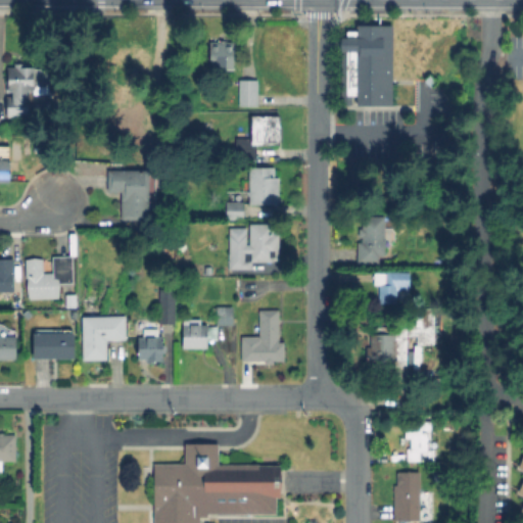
[(392,26),(392,105),(357,105),(357,96),(352,96),(352,105),(341,105),(341,38),(344,38),(344,31),(357,31),(357,26),(392,26)]
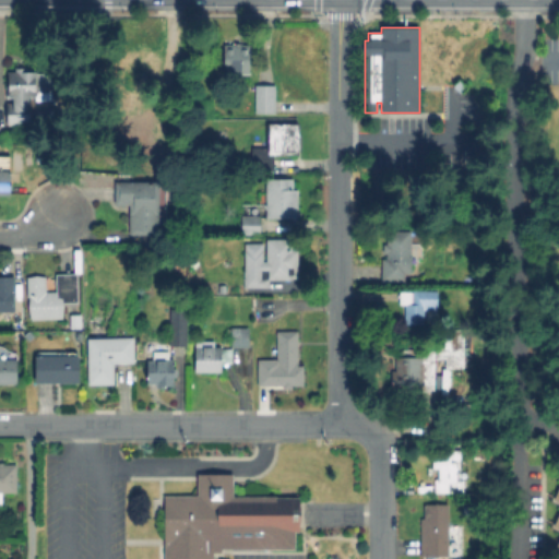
[(239,43),(240,45),(249,45),(248,48),(250,49),(250,55),(249,56),(248,73),(240,73),(240,76),(232,76),(230,72),(224,72),(224,44),(233,45),(233,43),(239,43)]
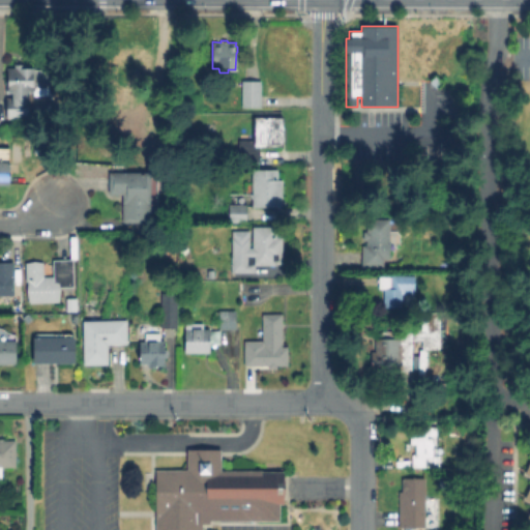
[(23,64),(23,67),(32,67),(32,69),(39,69),(40,91),(32,92),(32,95),(26,95),(26,98),(32,98),(32,114),(11,114),(10,99),(20,98),(20,93),(17,93),(17,92),(6,92),(5,80),(7,80),(7,67),(13,67),(13,64),(23,64)]
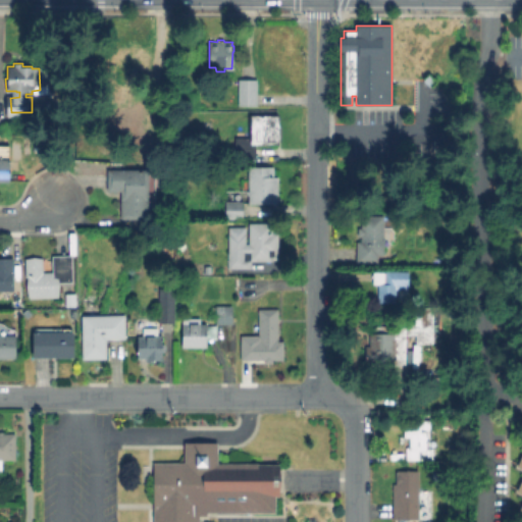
[(256,79),(256,105),(238,105),(238,79),(256,79)]
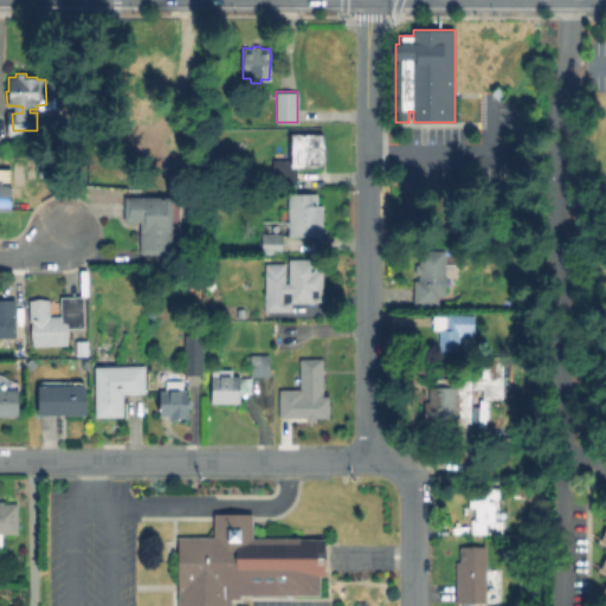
[(326,146),(326,159),(324,159),(324,167),(297,167),(297,184),(274,184),(274,160),(290,160),(290,133),(323,133),(323,146),(326,146)]
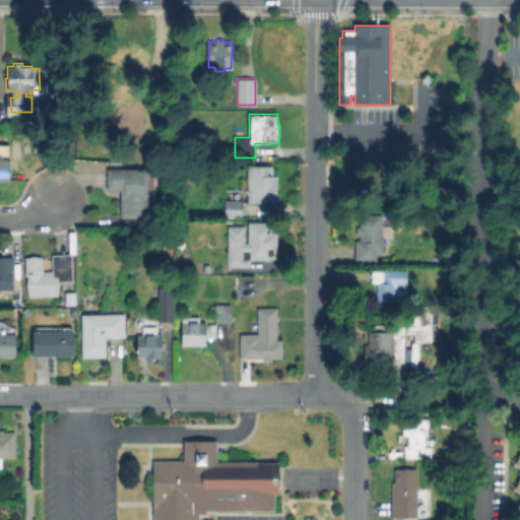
[(13,124),(13,132),(0,132),(0,122),(13,122),(13,124)]
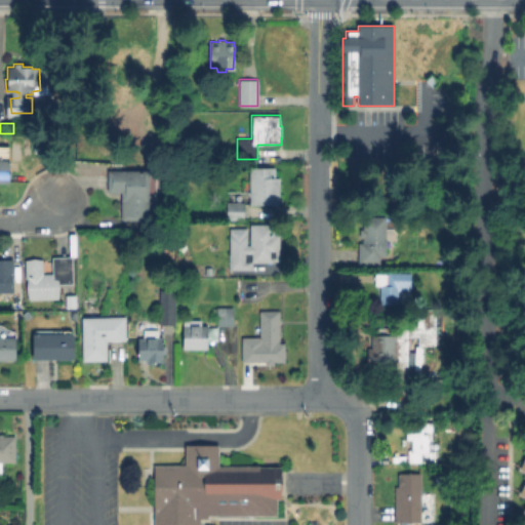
[(380,153),(380,165),(349,164),(349,153),(380,153)]
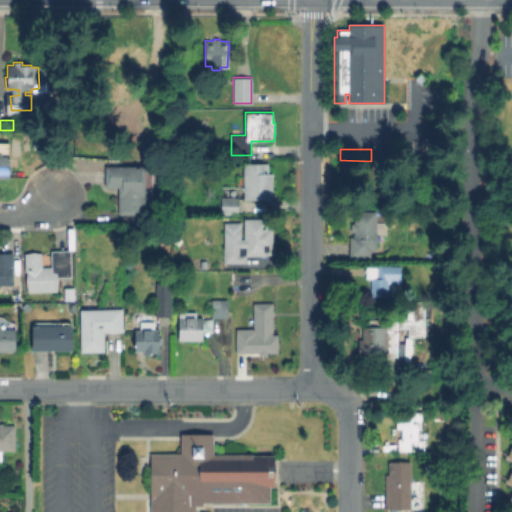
[(0,156),(9,156),(8,179),(0,178),(0,156)]
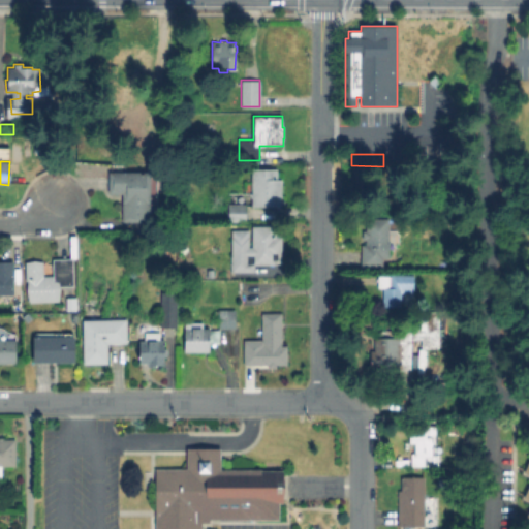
[(281,179),(281,205),(252,206),(252,197),(250,197),(250,193),(251,193),(251,168),(277,168),(276,179),(281,179)]
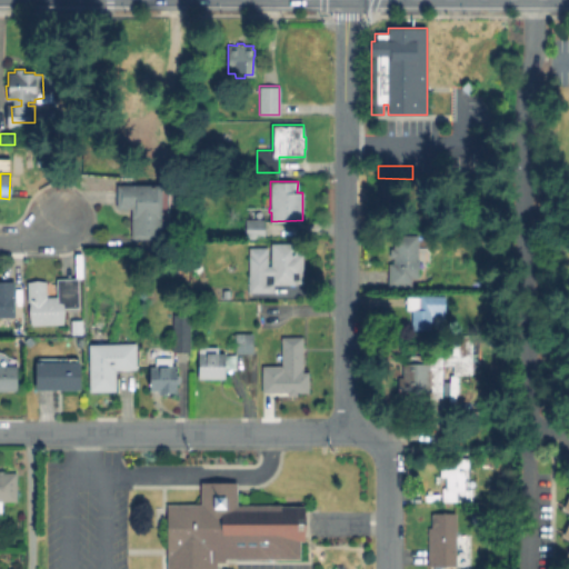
[(161,185),(160,238),(131,238),(131,207),(116,207),(117,185),(161,185)]
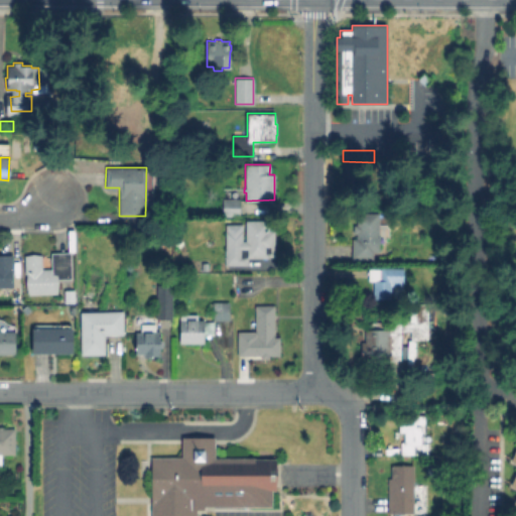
[(240,187),(240,216),(222,216),(223,187),(240,187)]
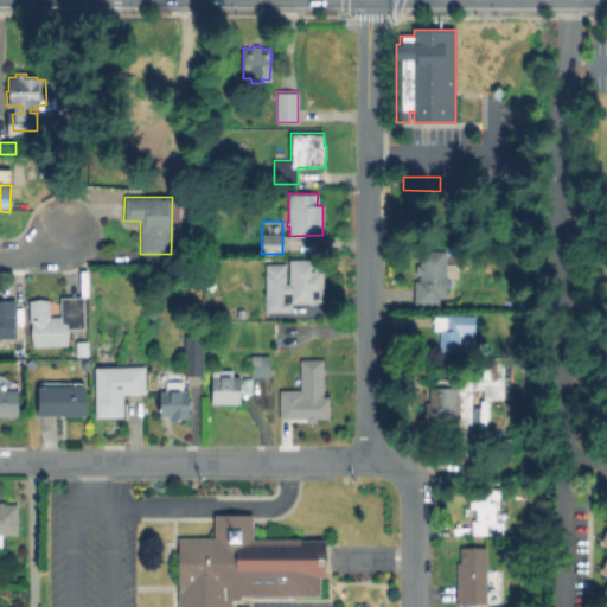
[(446,251),(445,296),(439,296),(439,305),(414,305),(415,281),(419,281),(419,274),(416,274),(416,266),(419,266),(419,250),(446,251)]
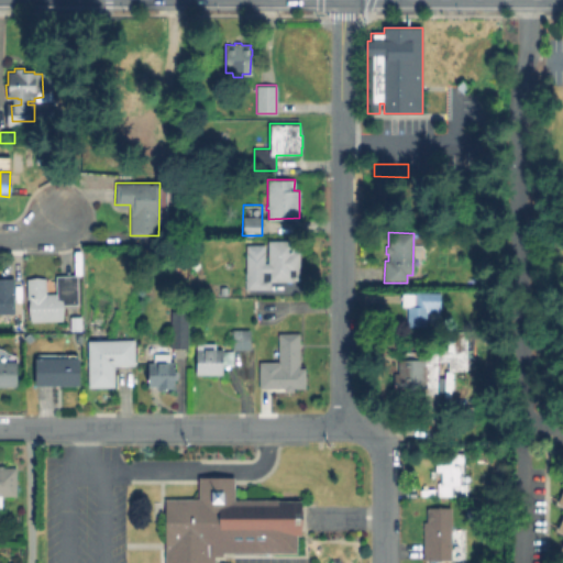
[(299,251),(299,273),(298,273),(299,279),(294,279),(294,280),(271,282),(271,288),(246,288),(246,245),(264,244),(264,262),(268,262),(267,240),(293,240),(294,251),(299,251)]
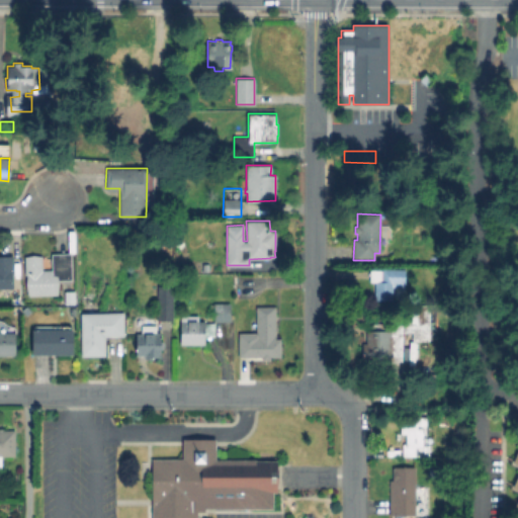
[(70,253),(71,279),(58,280),(59,294),(27,295),(27,275),(25,275),(25,257),(41,257),(41,270),(52,270),(52,253),(70,253)]
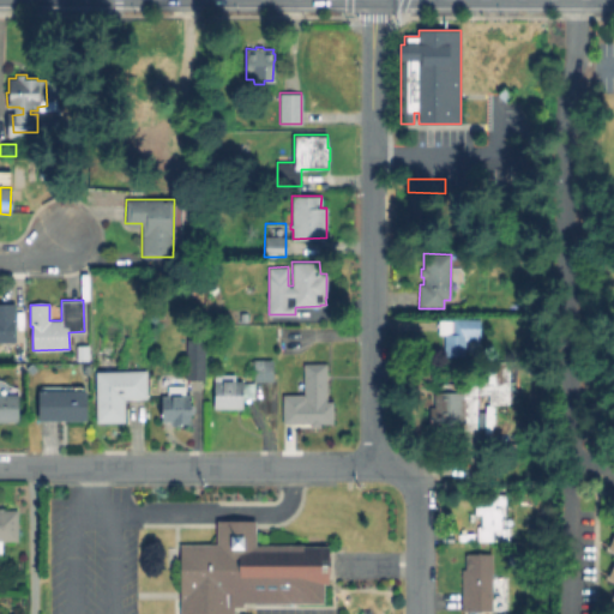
[(0,304),(16,304),(16,320),(13,320),(14,342),(0,342),(0,304)]
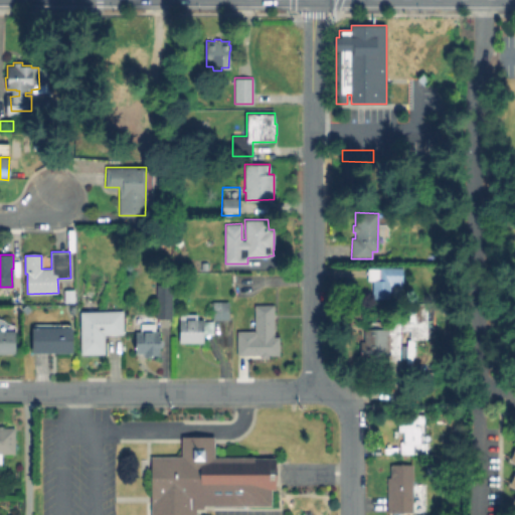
[(401,268),(401,286),(390,285),(390,298),(372,298),(372,281),(367,281),(367,268),(401,268)]
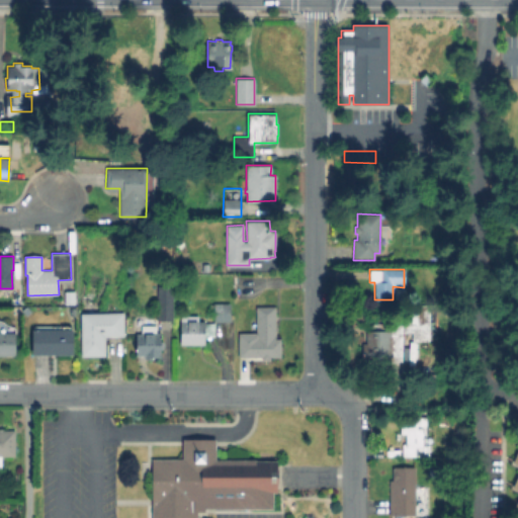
[(173,285),(173,321),(157,320),(158,285),(173,285)]
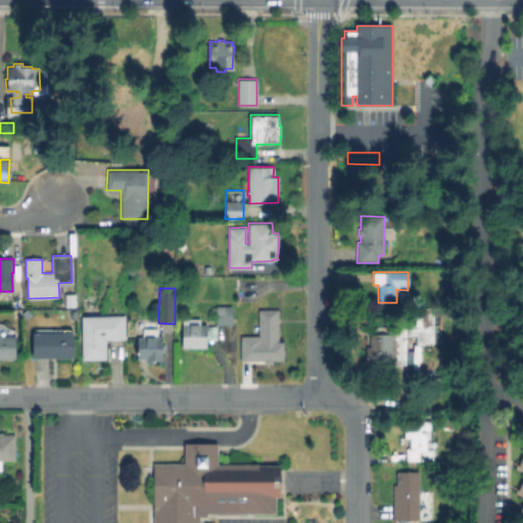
[(77,306),(66,307),(65,292),(76,292),(77,306)]
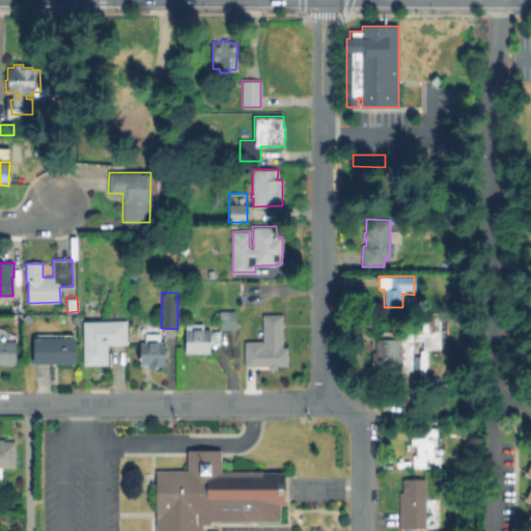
[(235,311),(236,329),(219,329),(219,323),(217,323),(216,311),(235,311)]
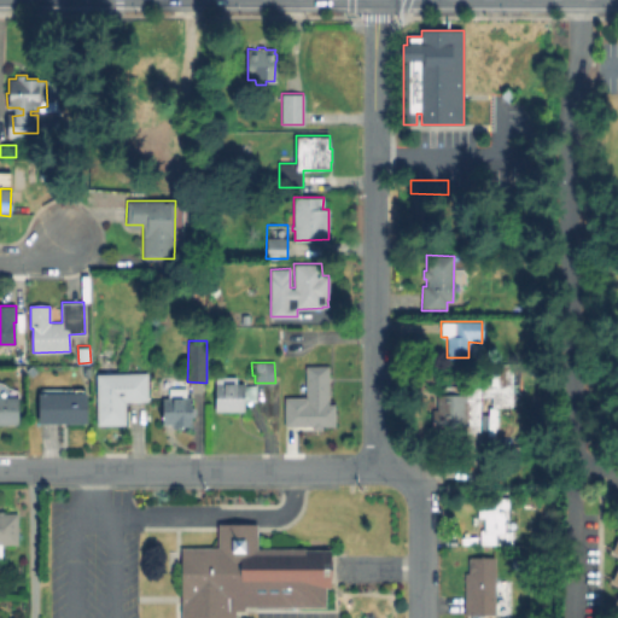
[(507,365),(507,385),(478,385),(478,365),(507,365)]
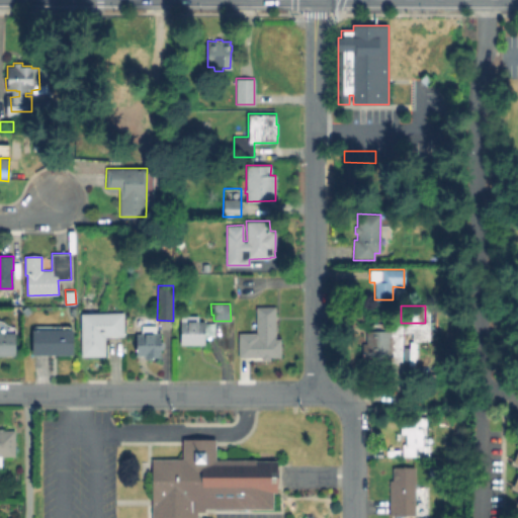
[(275,307),(275,338),(280,338),(281,357),(270,357),(270,360),(262,360),(262,356),(239,356),(239,333),(256,333),(255,307),(275,307)]
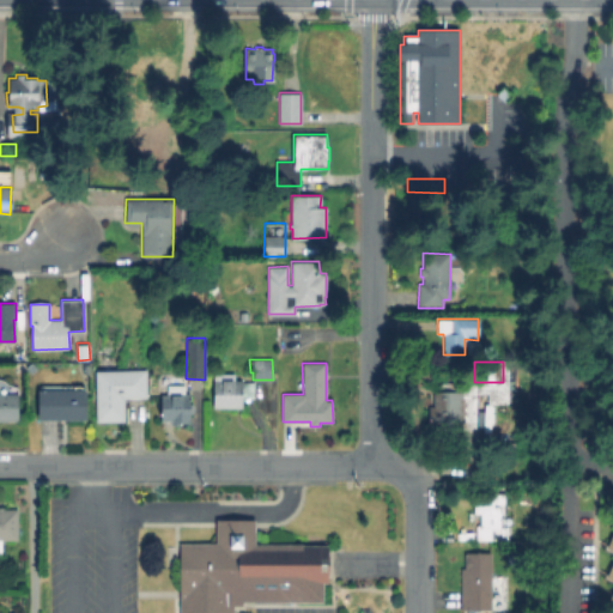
[(146,370),(147,399),(125,399),(125,420),(96,422),(96,370),(146,370)]
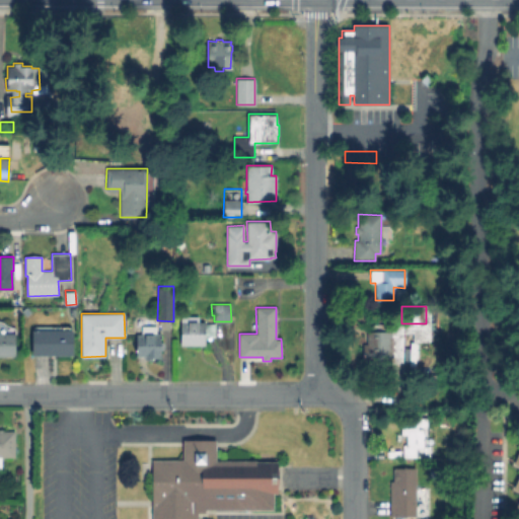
[(215,323),(215,337),(205,337),(205,345),(180,345),(180,316),(199,316),(199,322),(204,321),(204,323),(215,323)]
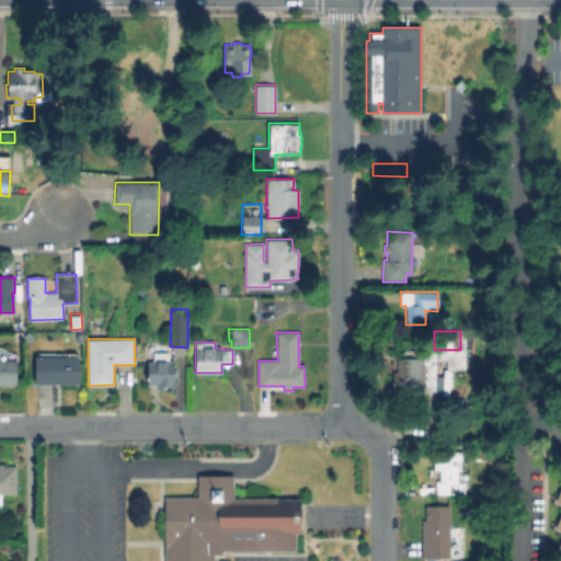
[(76,352),(76,356),(78,356),(78,384),(35,384),(35,356),(56,356),(56,352),(76,352)]
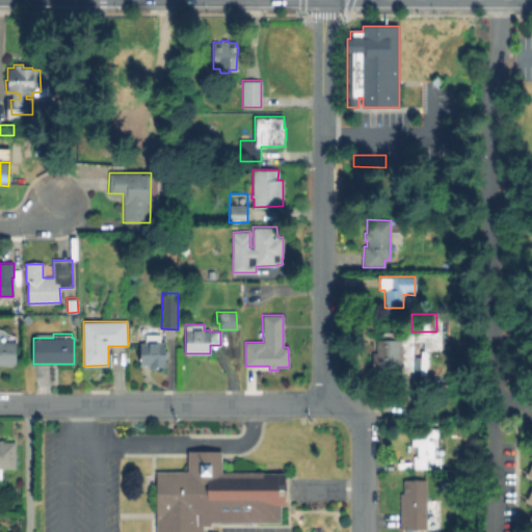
[(164,341),(164,350),(167,350),(167,358),(164,357),(164,367),(157,367),(156,369),(149,369),(149,365),(139,365),(139,343),(144,343),(144,334),(160,335),(160,341),(164,341)]
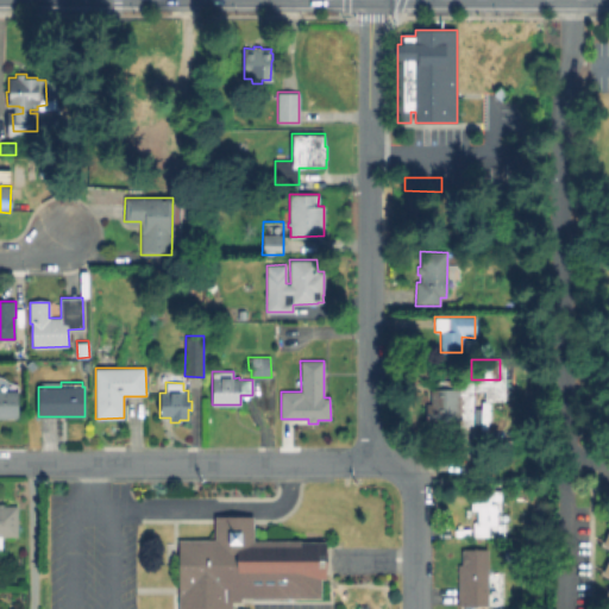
[(458,389),(459,426),(435,426),(435,428),(431,428),(431,425),(426,425),(426,403),(431,403),(431,389),(458,389)]
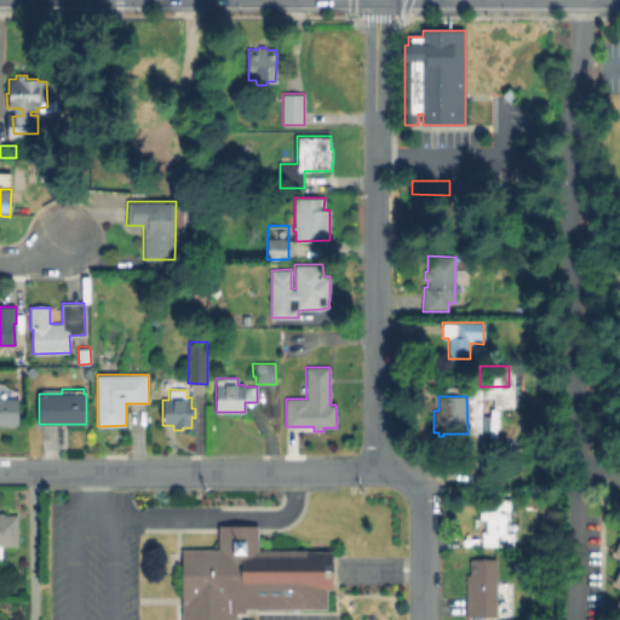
[(0,399),(18,399),(18,426),(0,425),(0,399)]
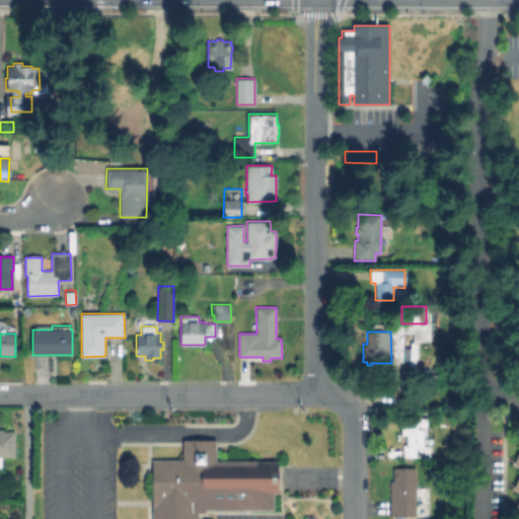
[(427,418),(427,445),(430,445),(430,457),(403,457),(403,445),(405,445),(405,435),(401,435),(401,418),(427,418)]
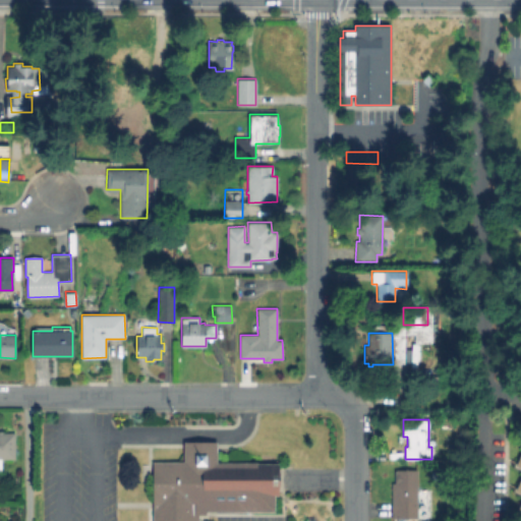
[(0,430),(2,430),(2,431),(15,431),(14,458),(1,458),(2,468),(0,468),(0,430)]
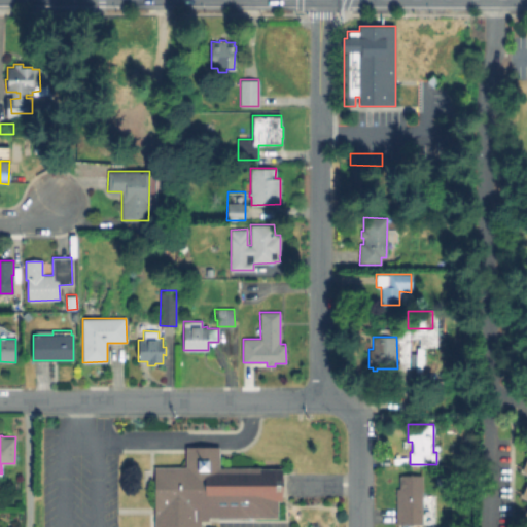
[(219,447),(219,467),(281,467),(281,500),(277,500),(277,518),(209,518),(209,521),(201,521),(200,526),(153,526),(153,466),(186,466),(186,447),(219,447)]
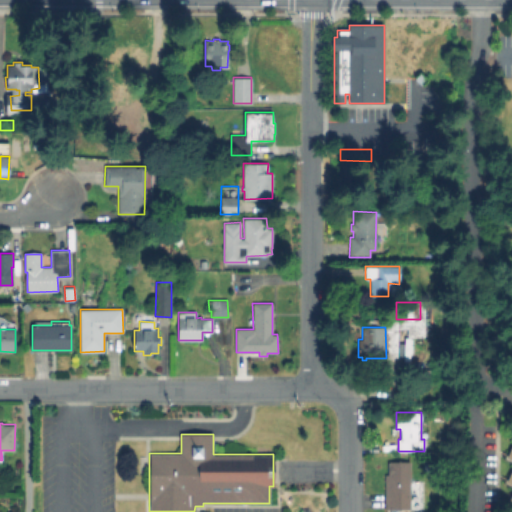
[(410,461),(410,509),(385,509),(385,475),(388,475),(388,462),(410,461)]
